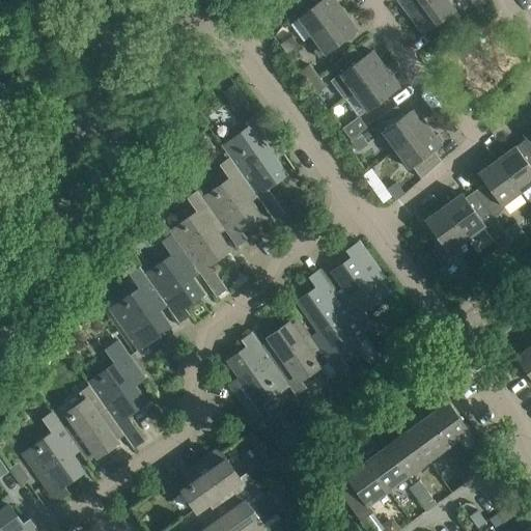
[(298,0),(296,4),(302,14),(298,18),(311,35),(343,12),(334,0),(298,0)]
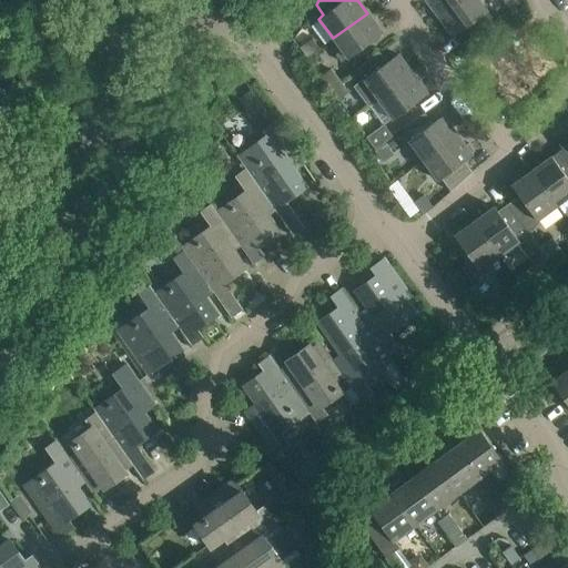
[(425,0),(438,17),(460,0),(425,0)]
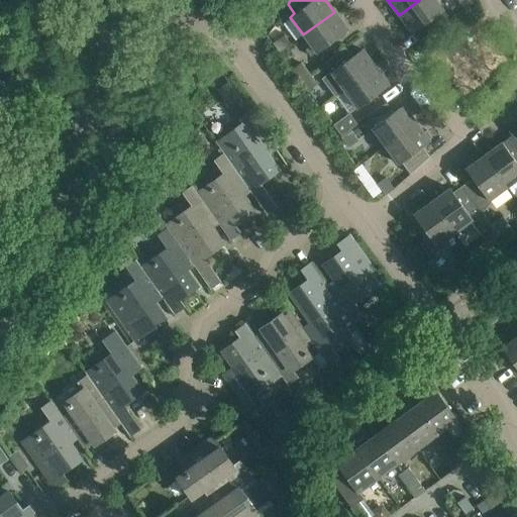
[(450,20),(434,0),(419,0),(399,15),(412,33),(422,26),(429,36),(450,20)]
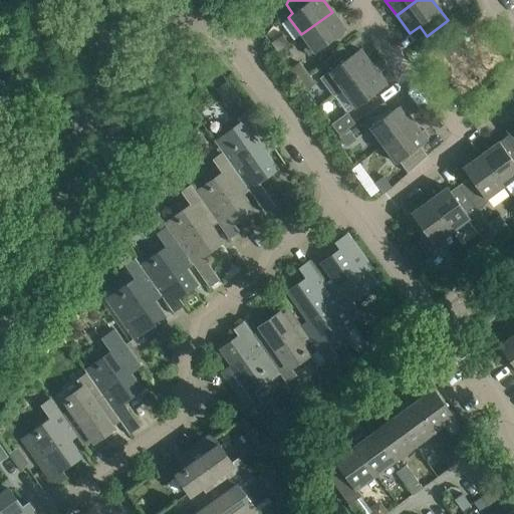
[(456,0),(463,8),(472,2),(470,0),(456,0)]
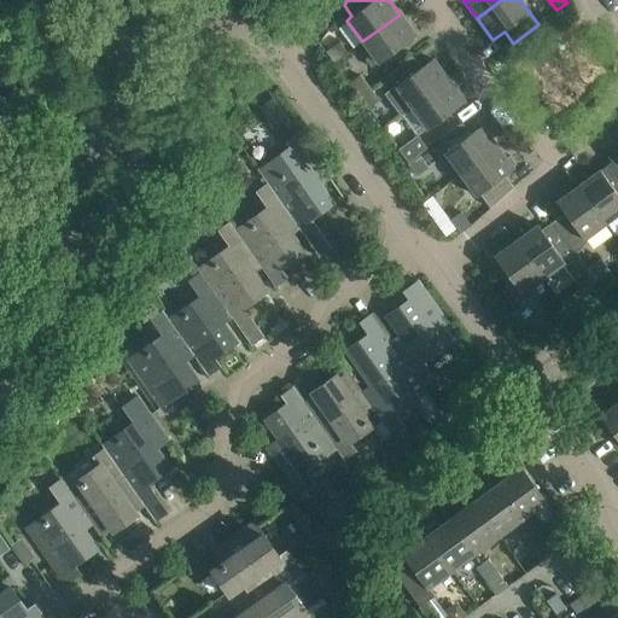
[(372,54),(365,59),(371,68),(378,63),(379,63),(415,36),(400,15),(362,41),(372,54)]
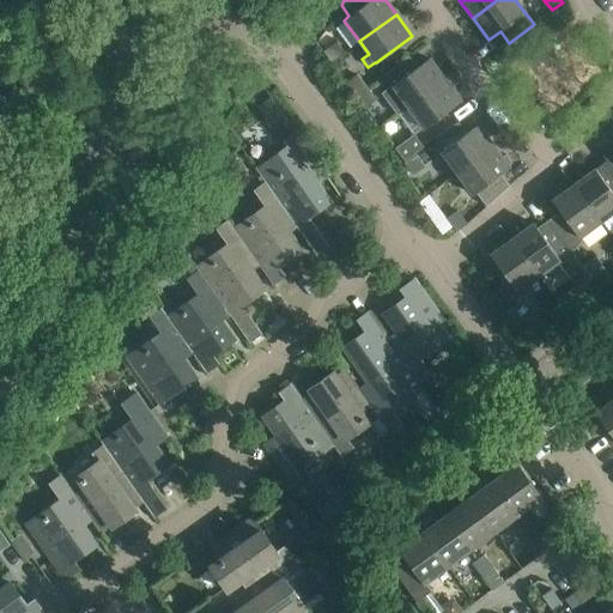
[(323,52),(332,62),(345,53),(337,42),(323,52)]
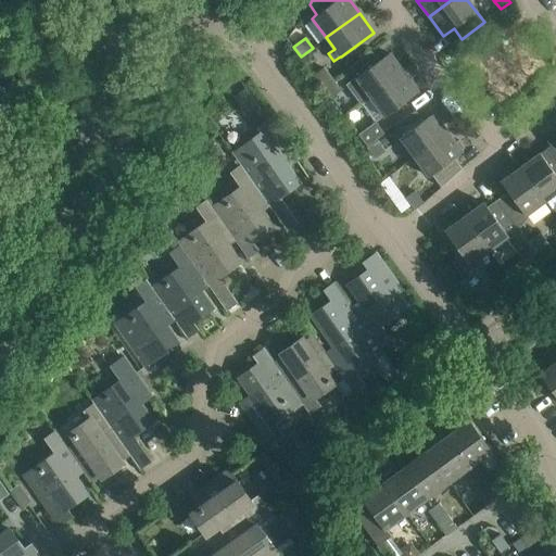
[(370,98),(404,73),(390,53),(355,78),(370,98)]
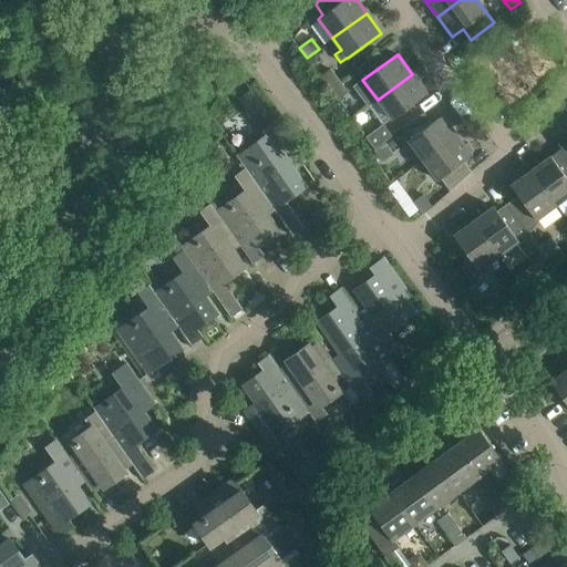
[(329,89),(339,81),(330,69),(320,76),(329,89)]
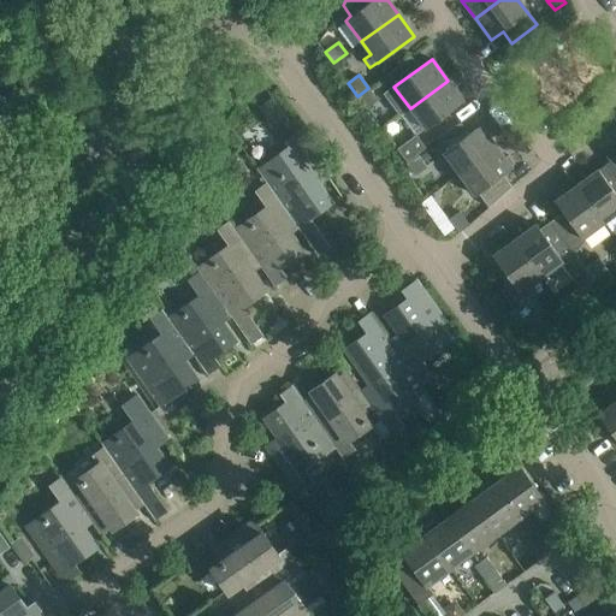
[(448,81),(410,108),(426,130),(463,102),(448,81)]
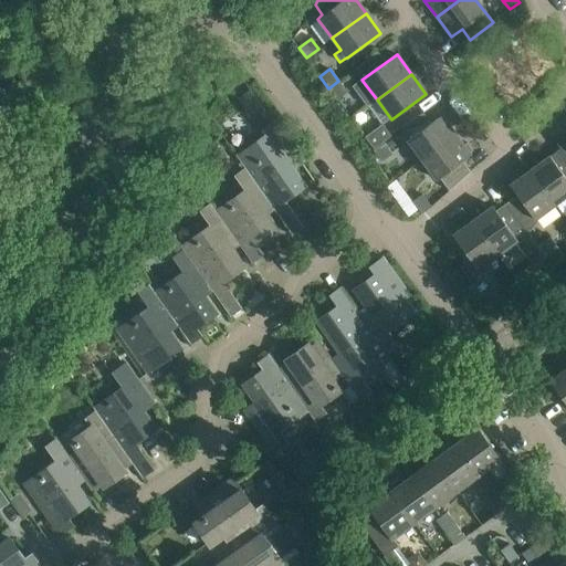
[(347,93),(338,81),(328,88),(337,100),(347,93)]
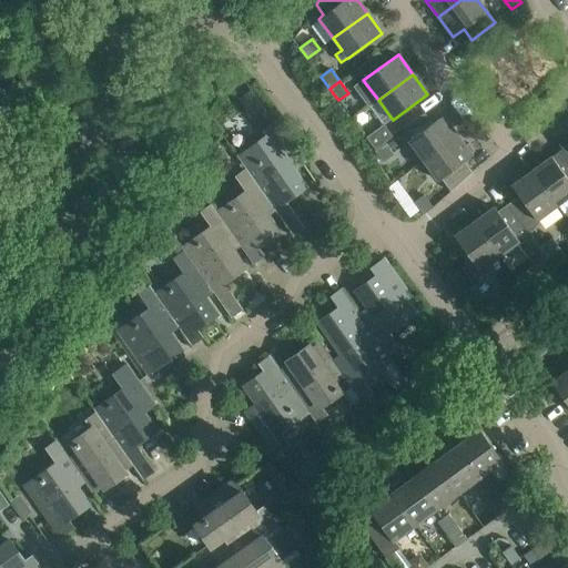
[(424,161),(457,135),(443,115),(408,141),(424,161)]
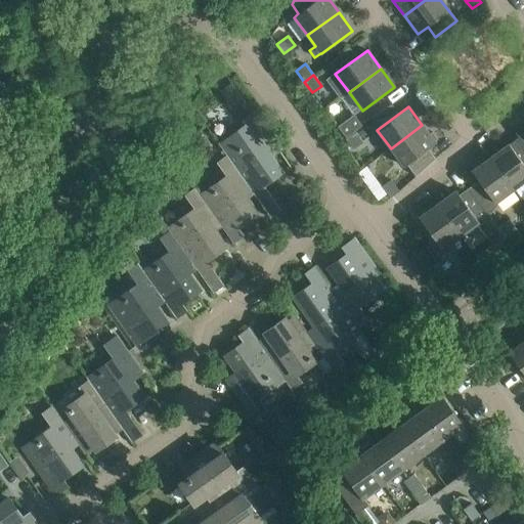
[(216,140),(224,151),(226,155),(253,193),(270,218),(271,217),(281,210),(265,186),(281,174),(269,158),(278,150),(291,168),(292,168),(253,112),(242,120),(241,120),(243,122),(216,140)]
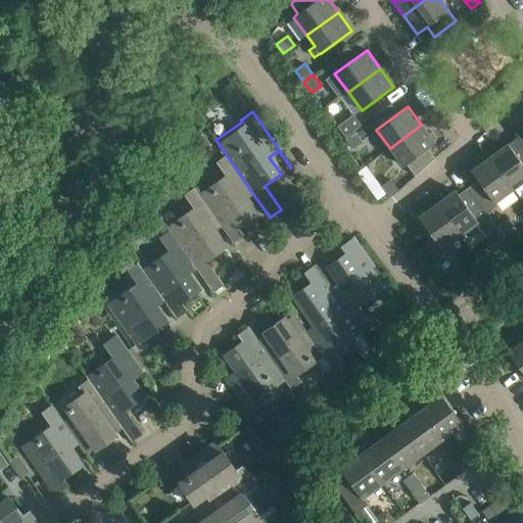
[(352,114),(336,127),(345,138),(353,132),(361,126),(352,114)]
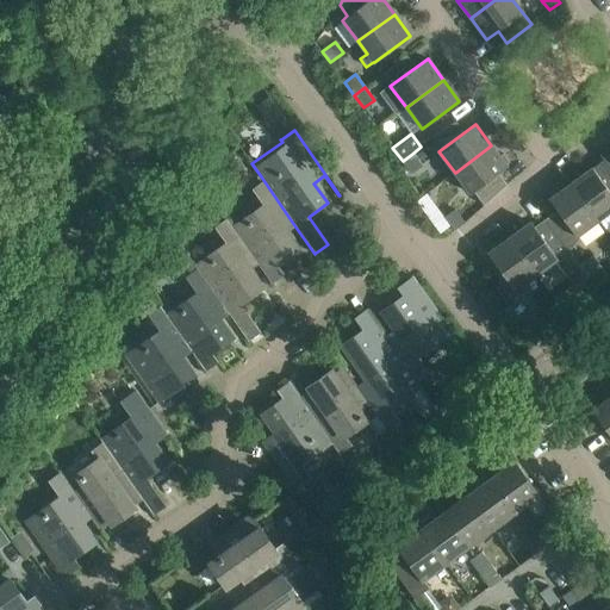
[(499,156),(491,145),(455,173),(471,194),(473,192),(484,206),(508,186),(498,173),(506,167),(505,165),(509,162),(503,154),(499,156)]
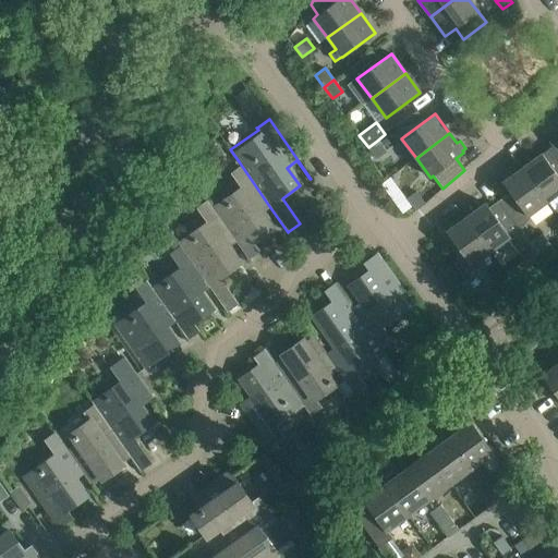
[(386,152),(377,141),(368,147),(377,158),(386,152)]
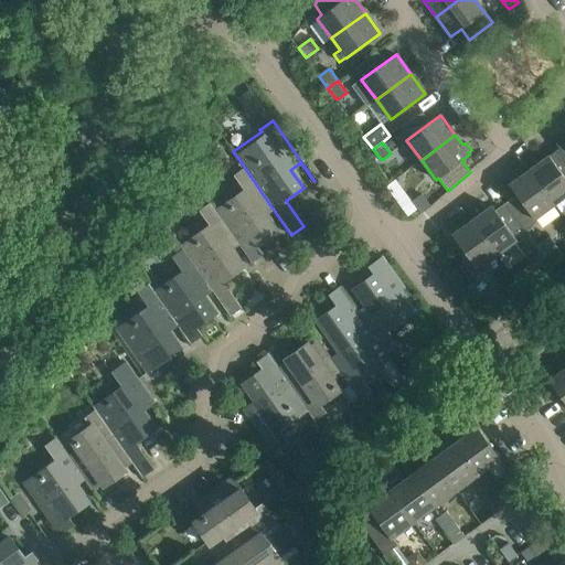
[(548,156),(529,170),(554,204),(564,195),(564,172),(563,176),(548,156)]
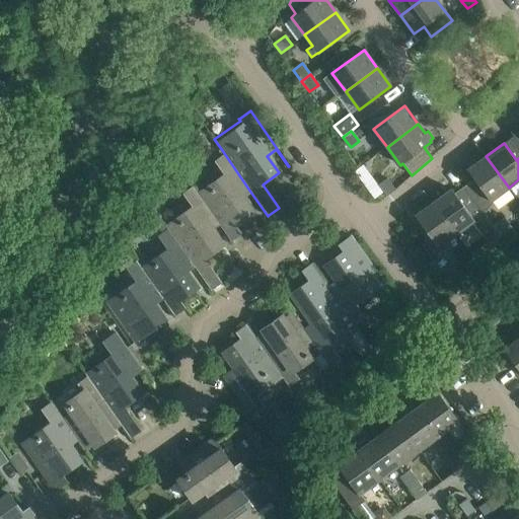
[(224,174),(198,192),(219,224),(231,241),(242,234),(237,227),(253,215),(242,199),(250,192),(224,153),(214,159),(224,174)]
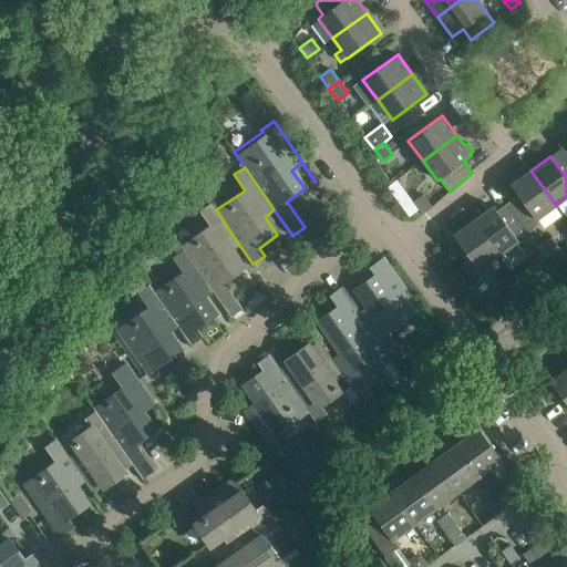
[(518,195),(507,203),(507,204),(529,233),(531,232),(538,222),(536,219),(556,205),(531,171),(511,185),(518,195)]
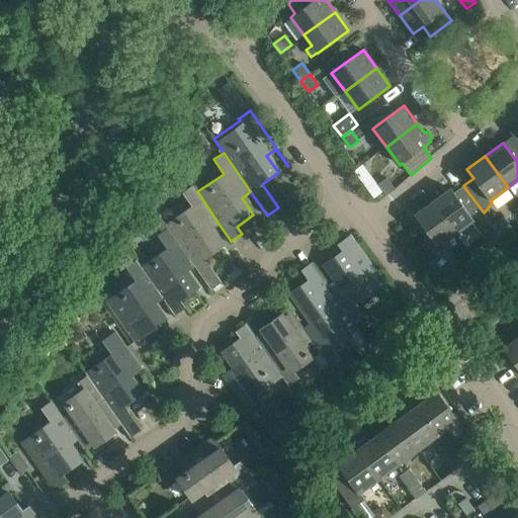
[(377,184),(385,195),(395,189),(386,178),(377,184)]
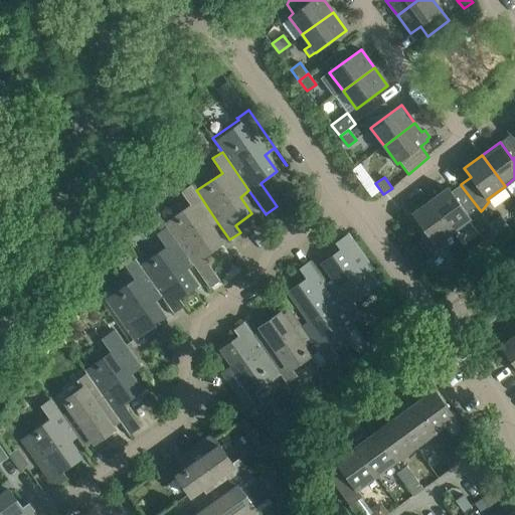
[(196,190),(192,184),(181,192),(190,206),(164,224),(167,227),(193,265),(209,288),(220,281),(204,258),(220,245),(208,228),(217,222),(196,190)]
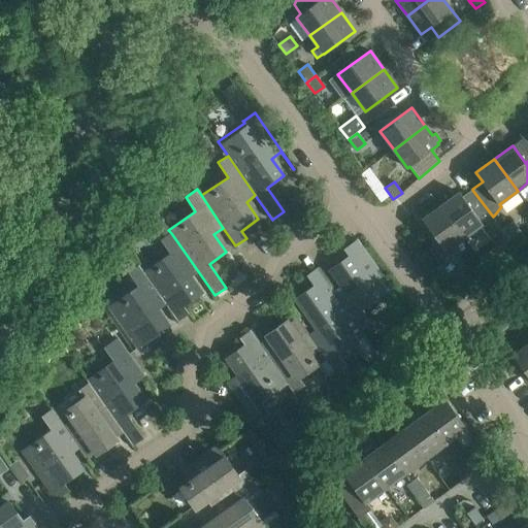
[(459,192),(441,205),(465,237),(481,225),(497,246),(509,238),(502,229),(502,230),(493,217),(472,190),(462,197),(459,192)]
